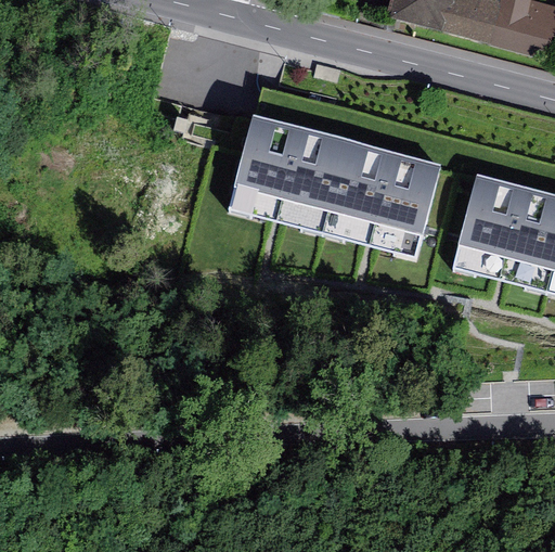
[(385,0),(384,8),(547,52),(554,25),(554,0),(385,0)]
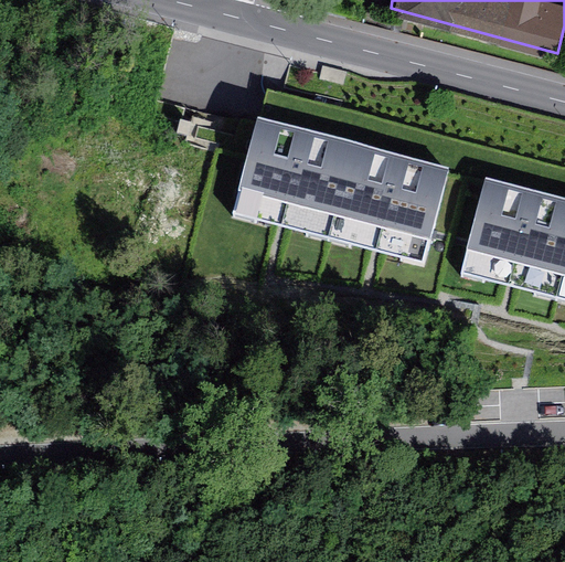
[(327,236),(351,140),(255,116),(231,212),(327,236)]
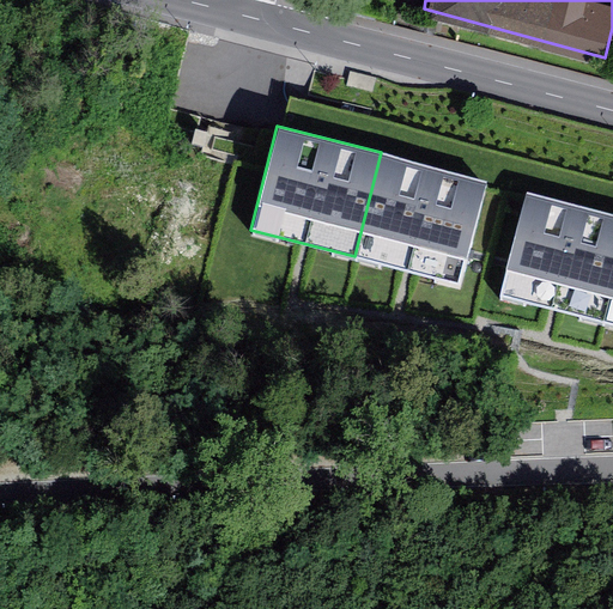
[(381,152),(354,256),(460,282),(486,178),(381,152)]
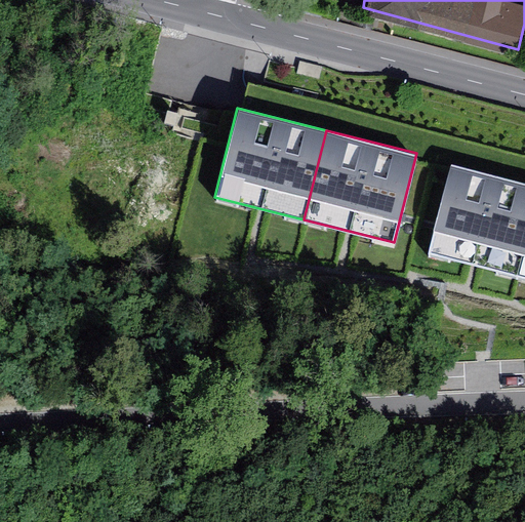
[(516,276),(524,239),(524,182),(450,163),(428,253),(516,276)]
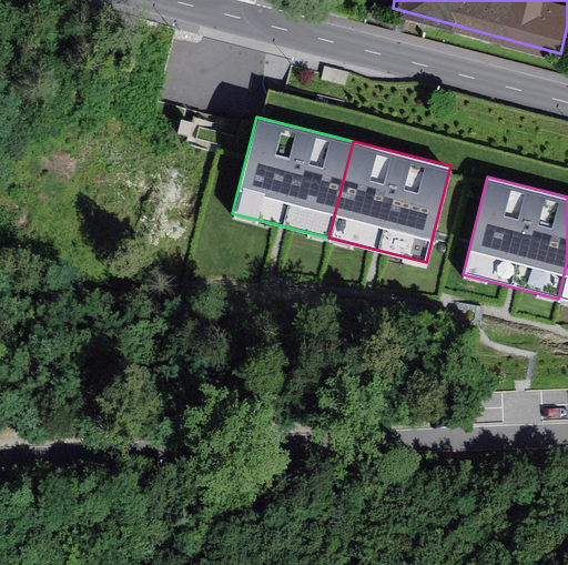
[(567,259),(558,299),(567,300),(567,259)]
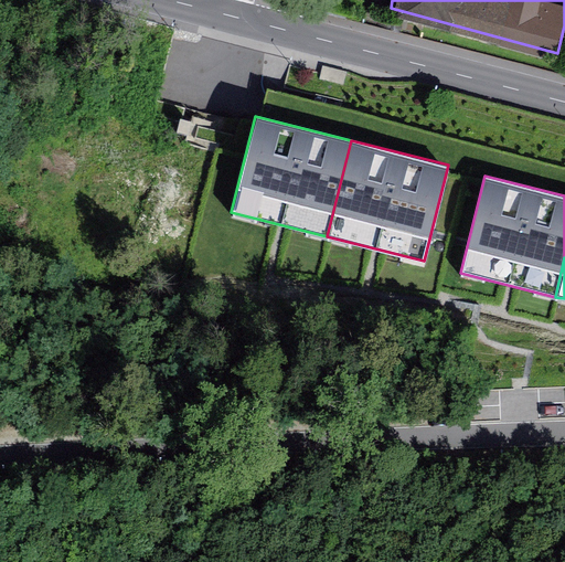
All buildings are outlined.
